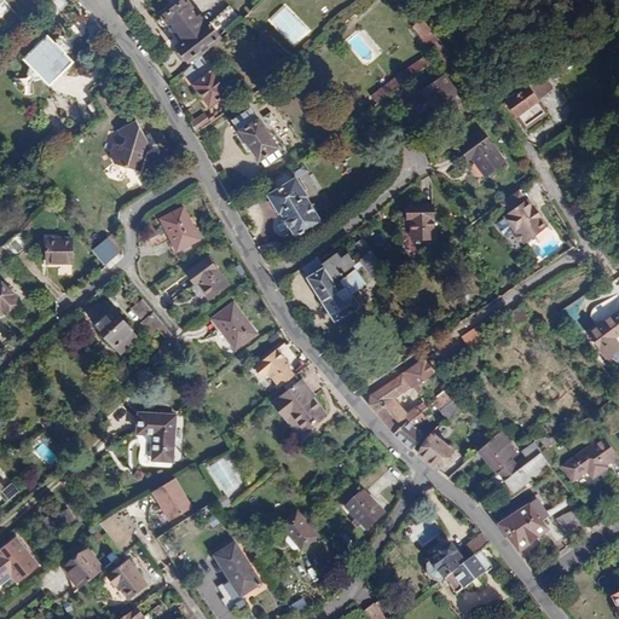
[(64,0),(48,0),(59,11),(68,3),(64,0)]
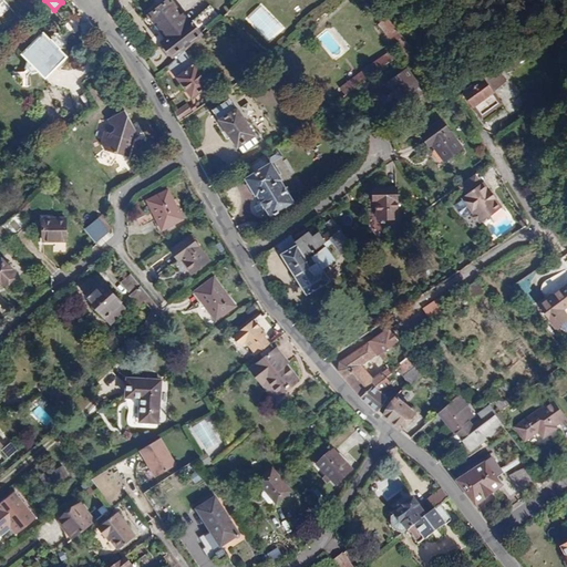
[(164,43),(177,59),(185,52),(192,47),(189,42),(202,33),(191,21),(188,23),(169,0),(167,0),(151,14),(169,39),(164,43)]
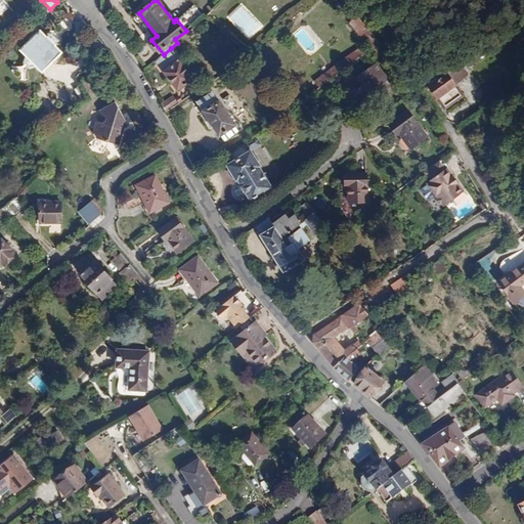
[(43,71),(62,52),(42,32),(23,50),(28,55),(24,62),(30,69),(38,66),(43,71)]
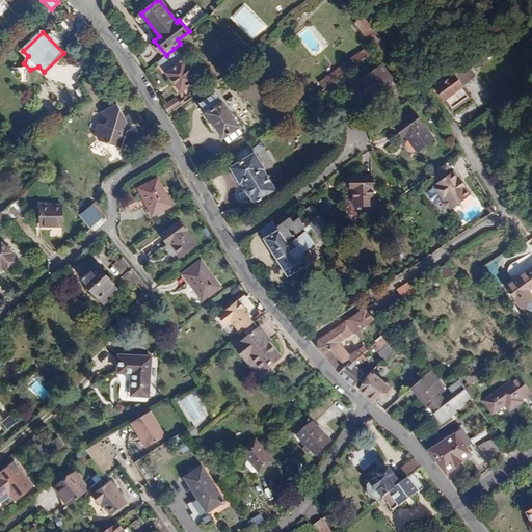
[(103,57),(110,50),(99,37),(91,44),(103,57)]
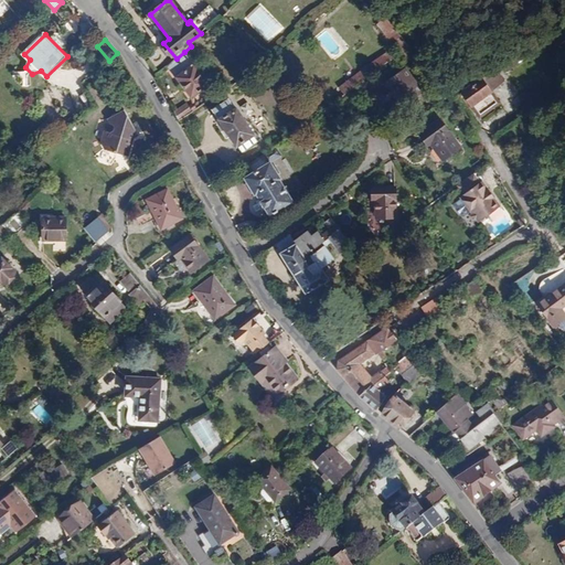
[(177,59),(168,66),(192,96),(209,83),(184,52),(177,59)]
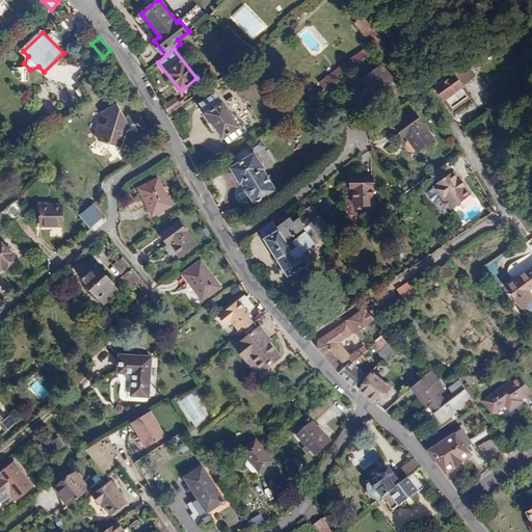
[(454,73),(453,74),(462,85),(475,76),(466,62),(453,71),(454,73)]
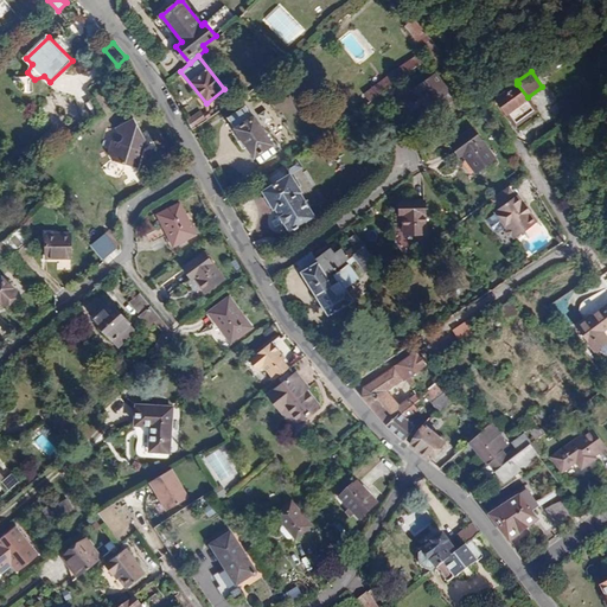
[(454,98),(436,72),(414,88),(421,98),(426,96),(440,117),(448,112),(445,106),(454,98)]
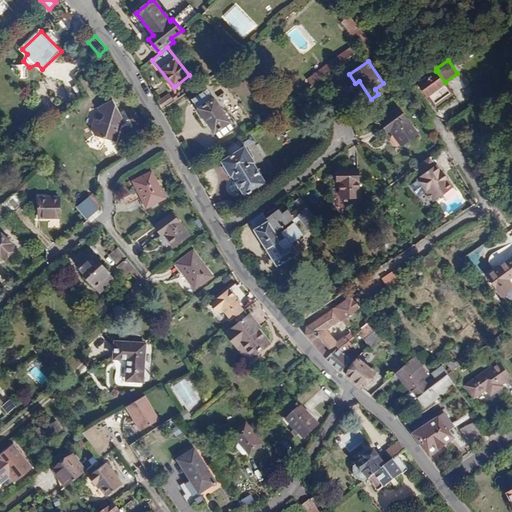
[(307,79),(312,86),(335,69),(330,62),(307,79)]
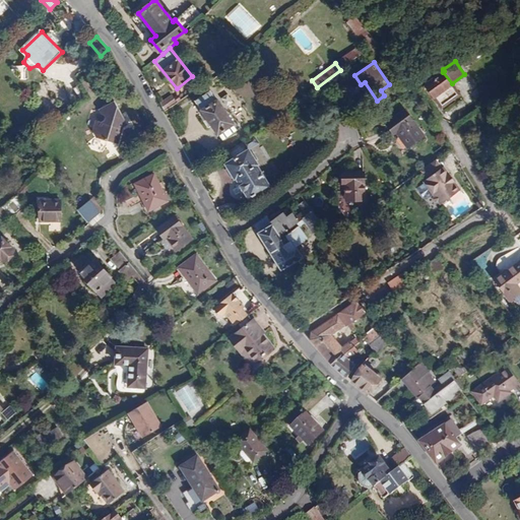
[(443,72),(420,87),(424,91),(428,88),(435,98),(445,90),(453,85),(452,83),(443,72)]
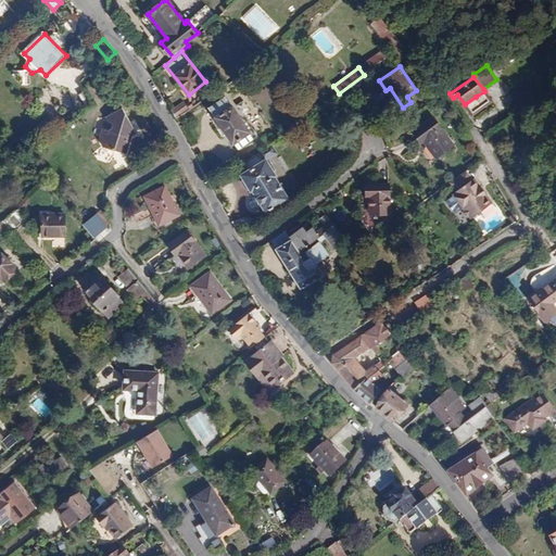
[(95,104),(85,88),(77,93),(87,110),(95,104)]
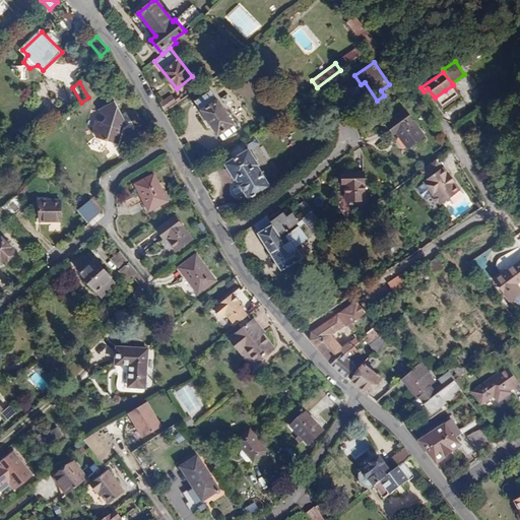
[(445,90),(452,102),(460,96),(453,85),(445,90)]
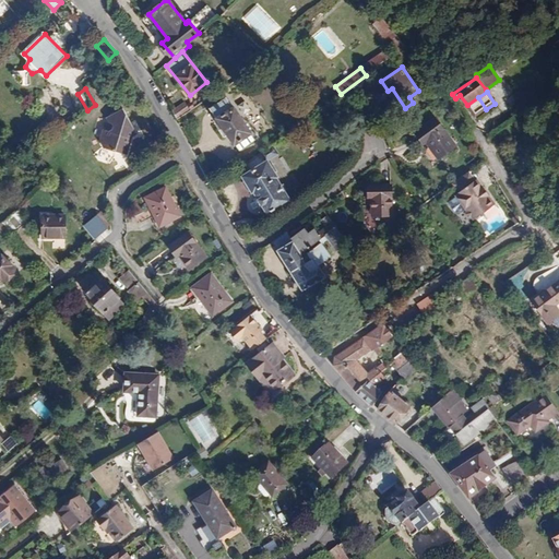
[(225,97),(209,107),(239,152),(256,140),(234,107),(233,108),(225,97)]
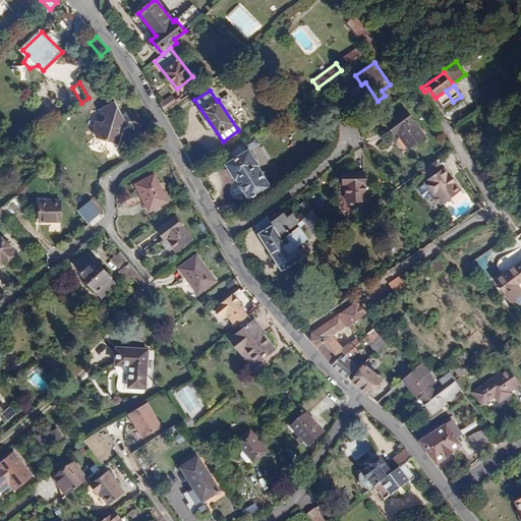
[(446,91),(436,98),(443,109),(453,102),(446,91)]
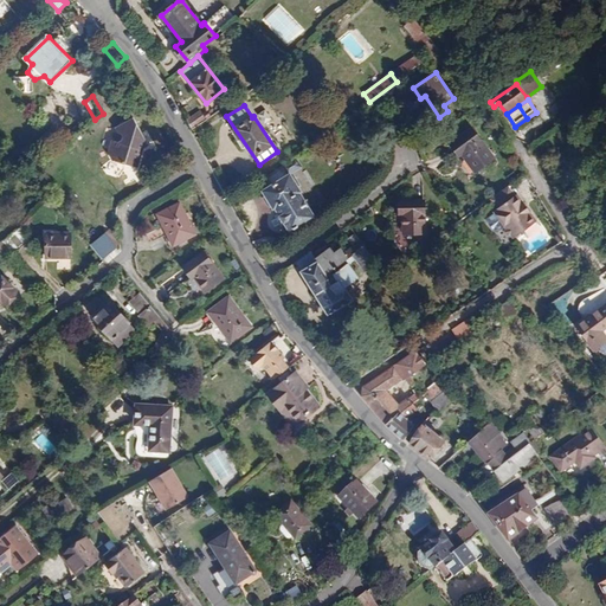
[(200,111),(187,120),(192,129),(207,118),(200,111)]
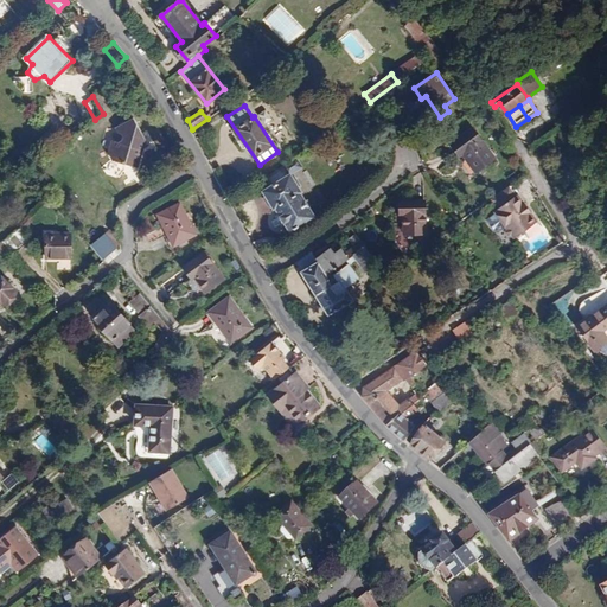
[(87,142),(95,155),(100,153),(100,151),(106,147),(109,149),(108,157),(134,164),(139,161),(142,147),(149,144),(133,115),(87,142)]
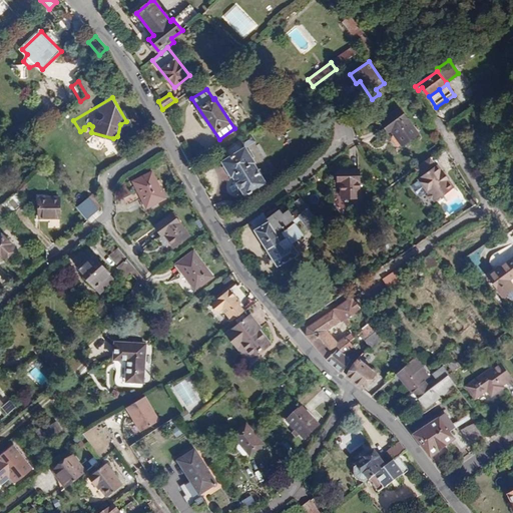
[(417,135),(399,109),(381,122),(388,132),(391,130),(403,145),(417,135)]
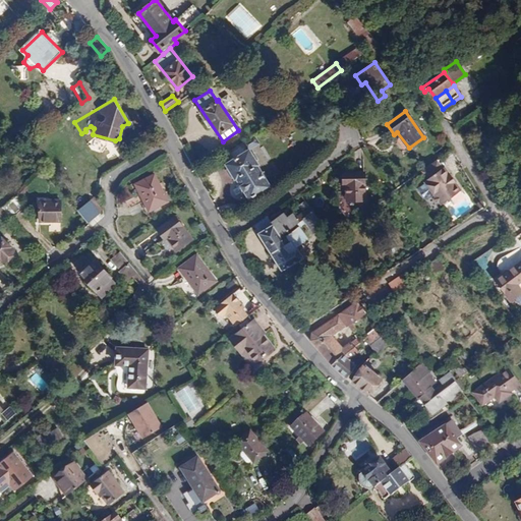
[(248,150),(227,164),(236,178),(237,177),(250,198),(269,186),(255,165),(257,164),(248,150)]
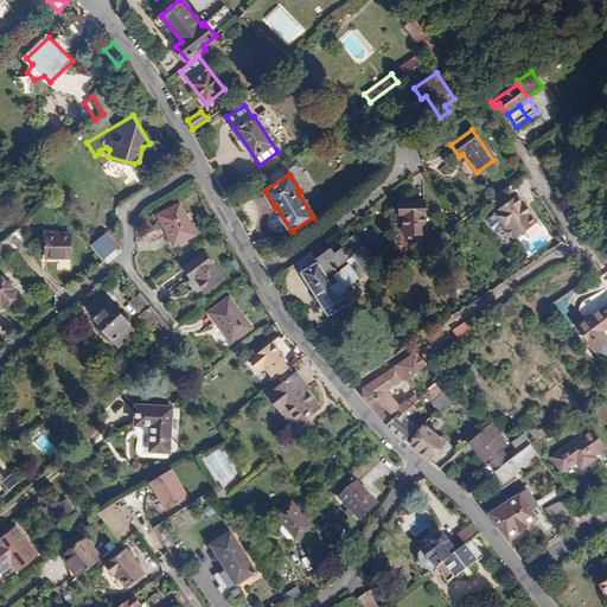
[(511,199),(504,190),(486,202),(492,212),(490,213),(491,215),(500,230),(502,231),(500,235),(503,238),(508,238),(509,241),(532,225),(513,197),(511,199)]
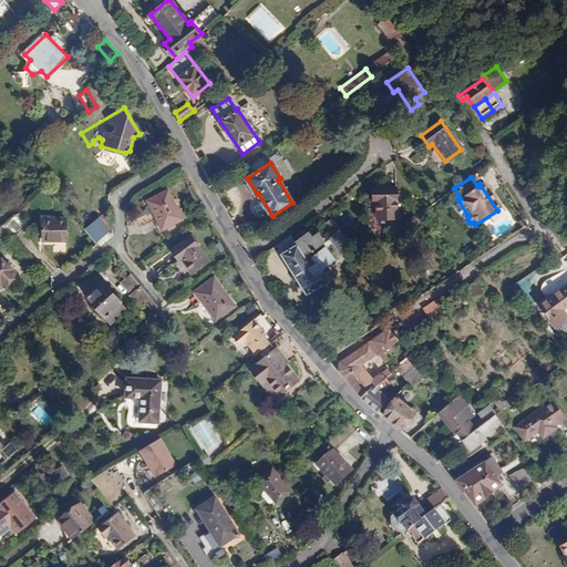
[(395,186),(371,185),(371,198),(375,198),(375,216),(394,217),(395,186)]
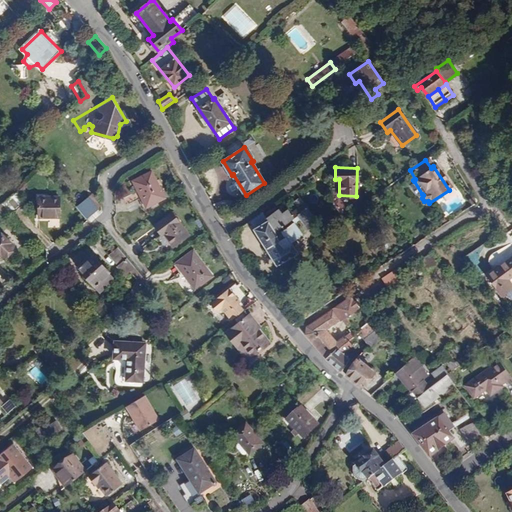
[(146,207),(165,197),(152,171),(134,180),(142,194),(140,195),(146,207)]
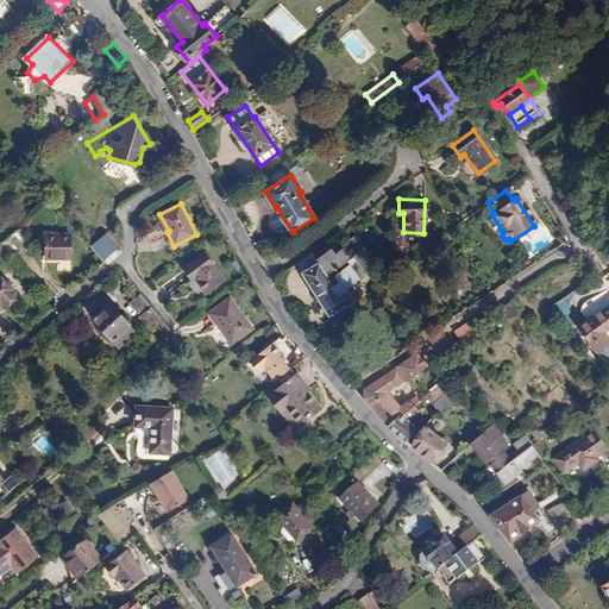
[(494,237),(502,231),(493,215),(483,223),(494,237)]
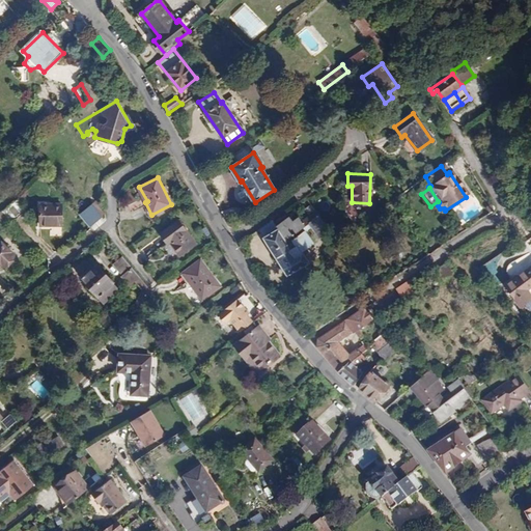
[(10,220),(14,223),(27,210),(18,199),(4,212),(10,220)]
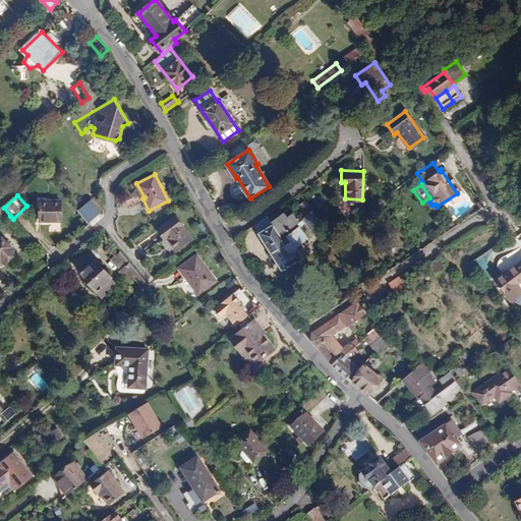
[(60,220),(60,200),(40,200),(40,220),(60,220)]
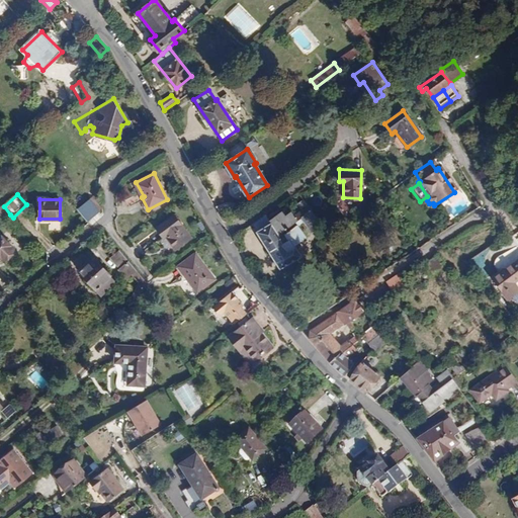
[(101,211),(90,199),(77,210),(88,223),(101,211)]
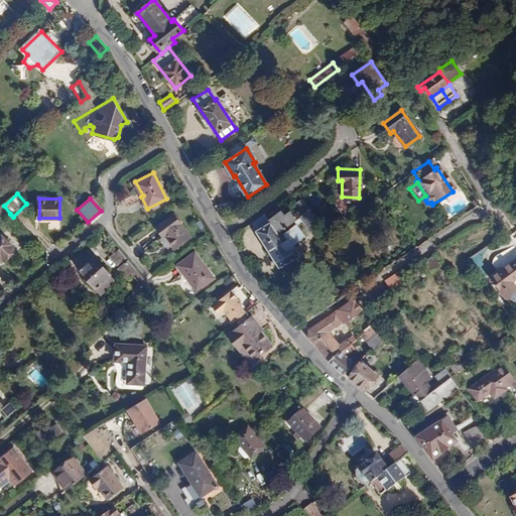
[(319,225),(329,223),(316,203),(309,207),(310,208),(319,225)]
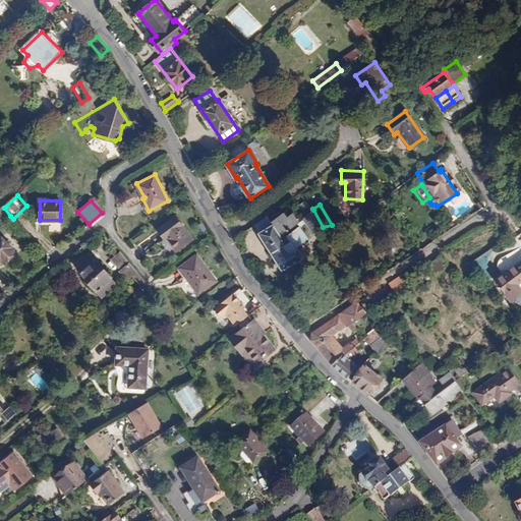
[(0,208),(0,213),(6,220),(10,216),(4,208),(2,206),(0,208)]
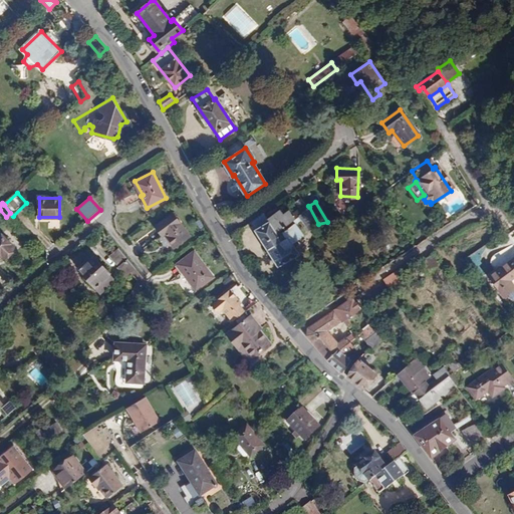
[(293,214),(295,219),(299,215),(309,207),(308,206),(306,203),(293,214)]
